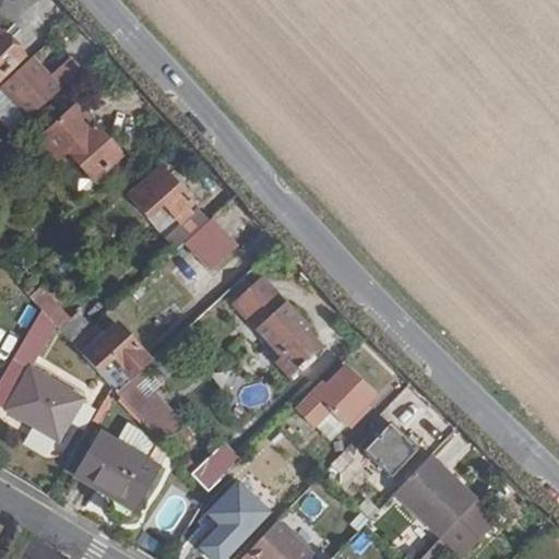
[(0,76),(24,55),(0,28),(0,76)]
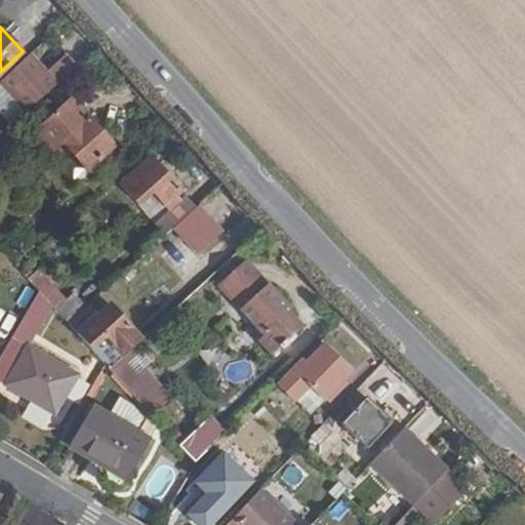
[(0,81),(27,112),(57,83),(48,72),(32,52),(0,81)]
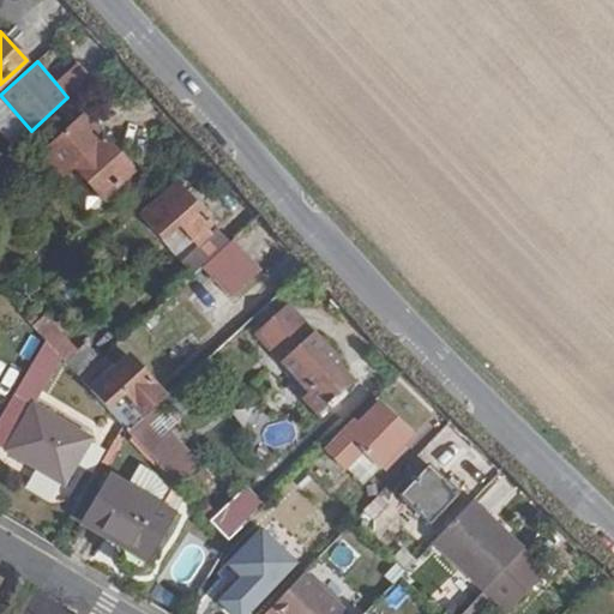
[(67,97),(90,78),(78,66),(56,84),(67,97)]
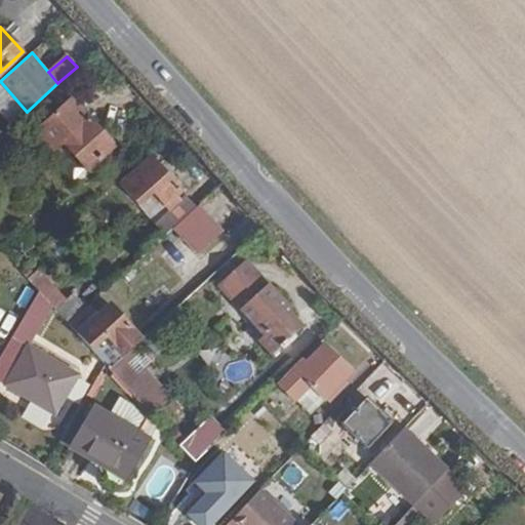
[(103,131),(73,96),(46,120),(87,167),(114,144),(110,139),(112,136),(106,129),(103,131)]
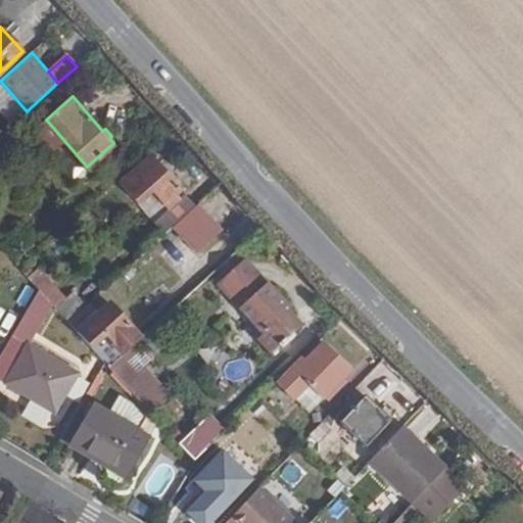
[(150,185),(169,208),(179,199),(175,195),(181,189),(152,156),(129,177),(141,191),(150,185)]
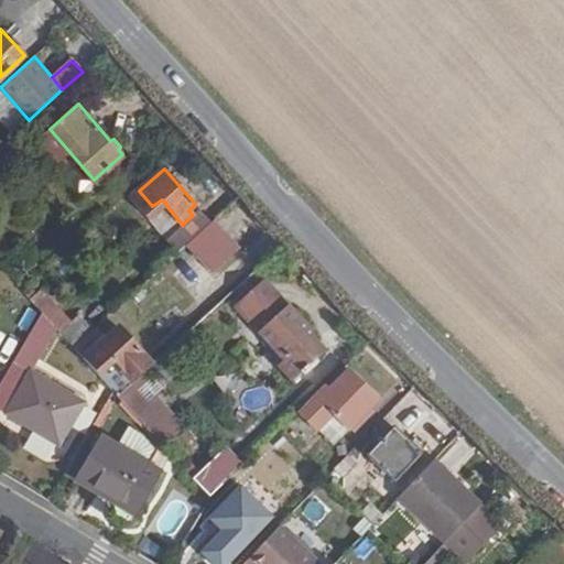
[(212,224),(199,209),(193,215),(182,225),(165,240),(177,253),(188,245),(212,224)]
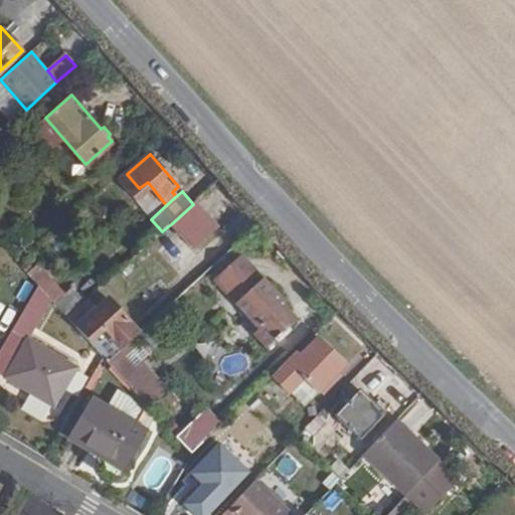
[(220,223),(199,199),(193,204),(172,223),(192,247),(220,223)]
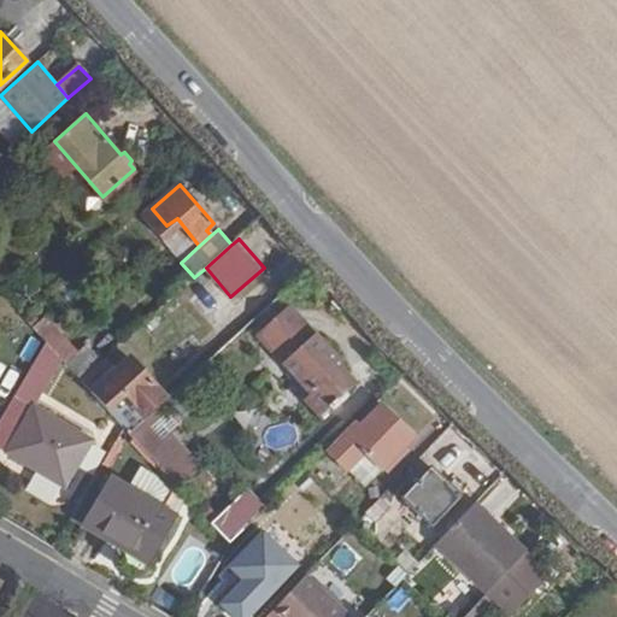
[(66,360),(82,378),(99,363),(90,353),(84,359),(53,323),(60,318),(54,310),(43,322),(39,317),(31,323),(50,342),(66,360)]
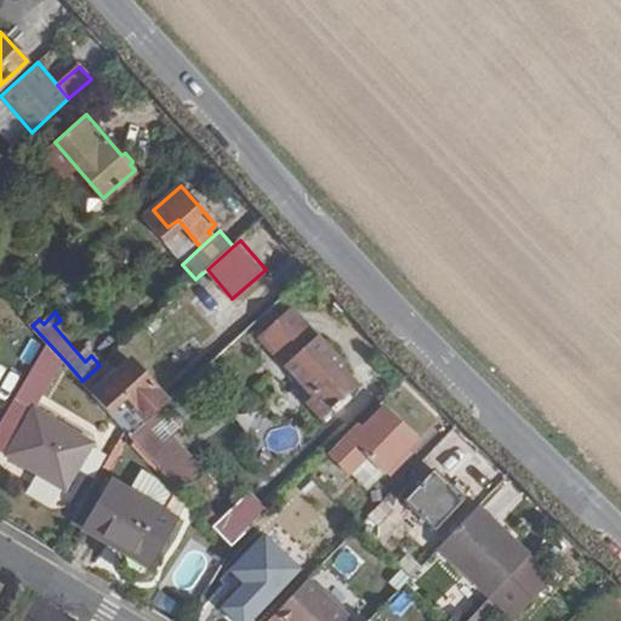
[(263,341),(284,364),(305,345),(308,347),(318,339),(294,313),(263,341)]
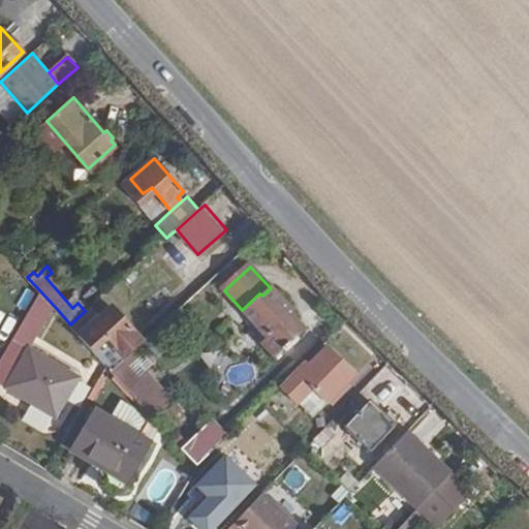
[(259,293),(242,310),(280,350),(304,330),(292,317),(294,315),(271,288),(262,296),(259,293)]
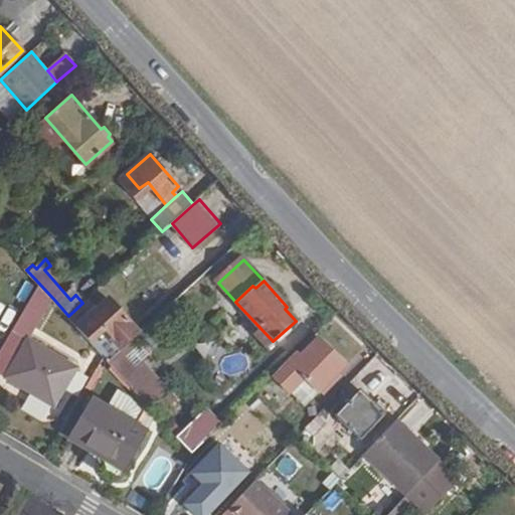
[(29,341),(55,301),(41,286),(0,352),(0,371),(55,405),(76,369),(29,341)]
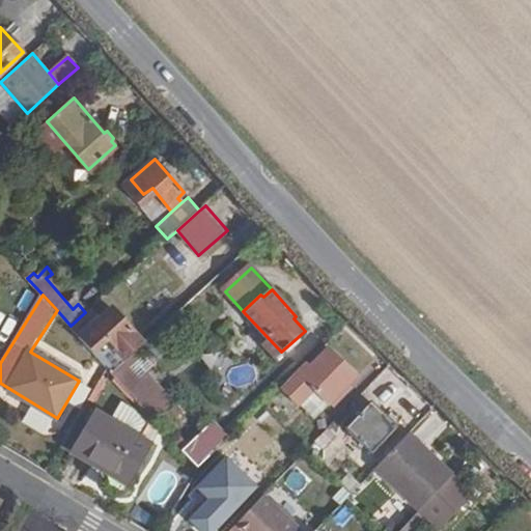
[(133,356),(145,344),(113,308),(81,338),(111,370),(113,372),(133,356)]
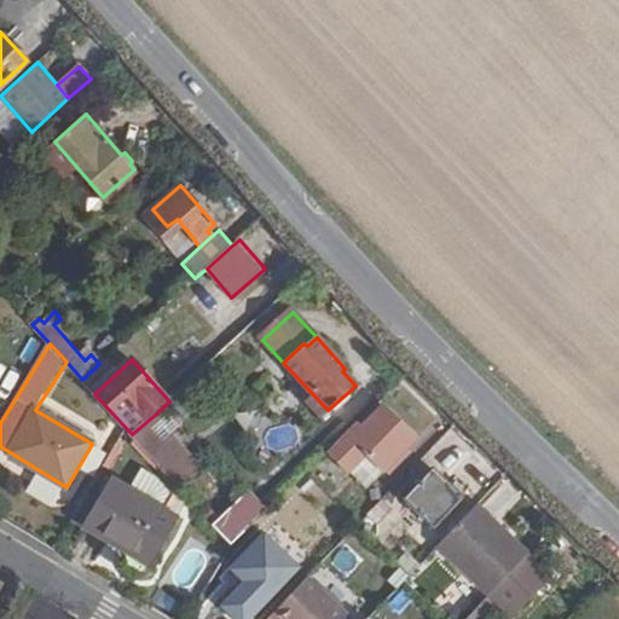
[(363,427),(359,422),(325,455),(345,473),(366,453),(382,470),(415,439),(385,408),(363,427)]
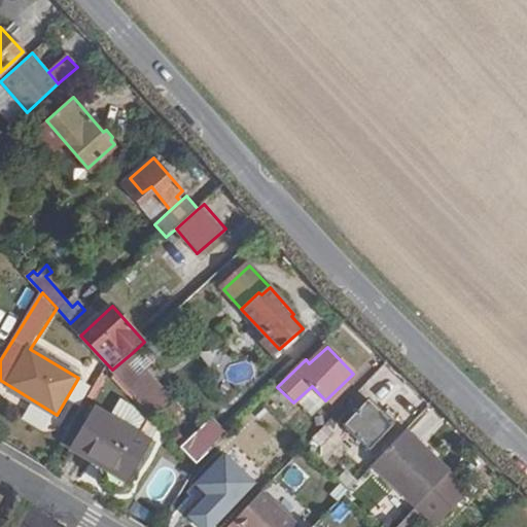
[(112,370),(155,419),(175,401),(132,353),(112,370)]
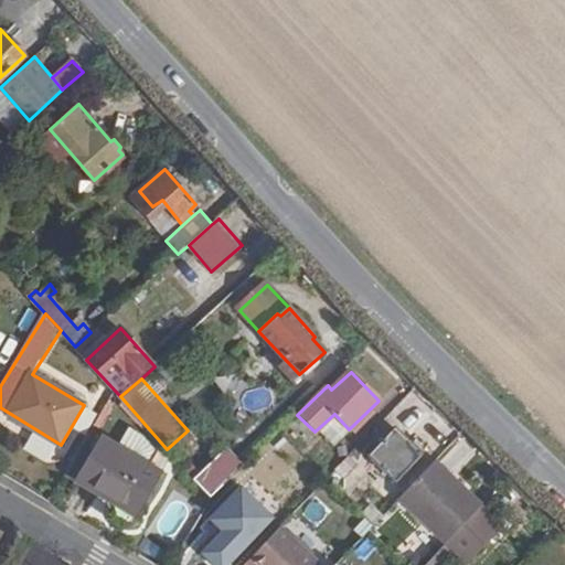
[(423,452),(395,425),(366,454),(396,480),(423,452)]
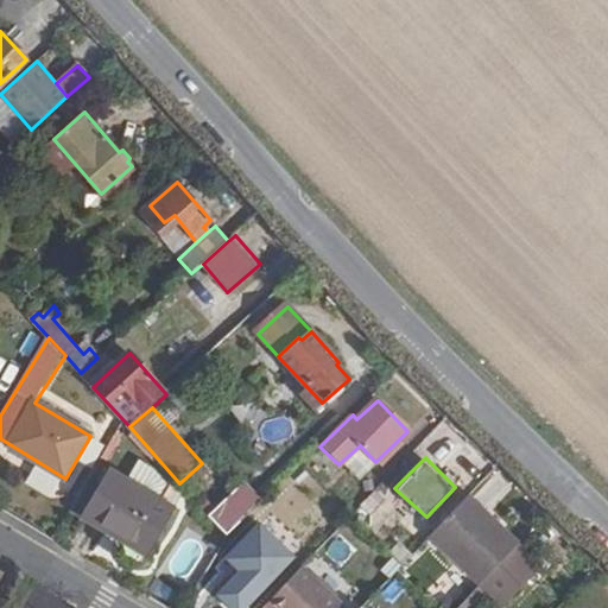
[(126,486),(112,477),(86,519),(106,531),(108,526),(149,550),(170,513),(157,505),(170,485),(157,469),(141,461),(126,486)]
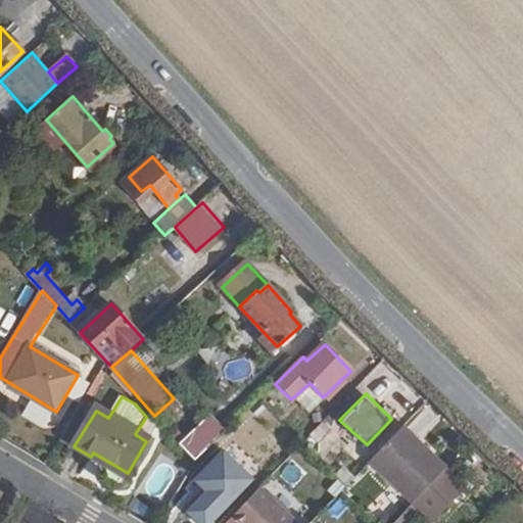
[(195,460),(226,431),(209,415),(180,442),(195,460)]
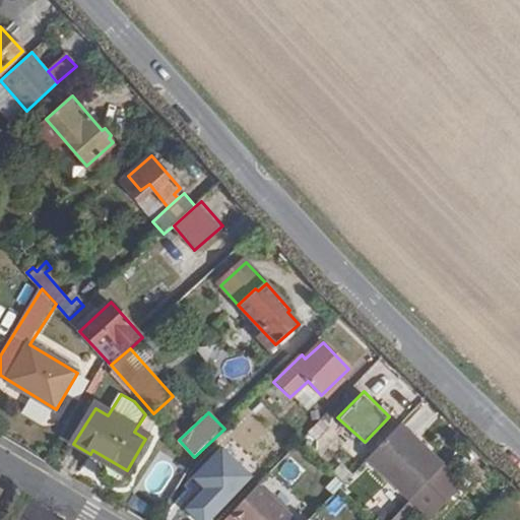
[(445,464),(448,461),(404,419),(374,453),(415,495),(445,464)]
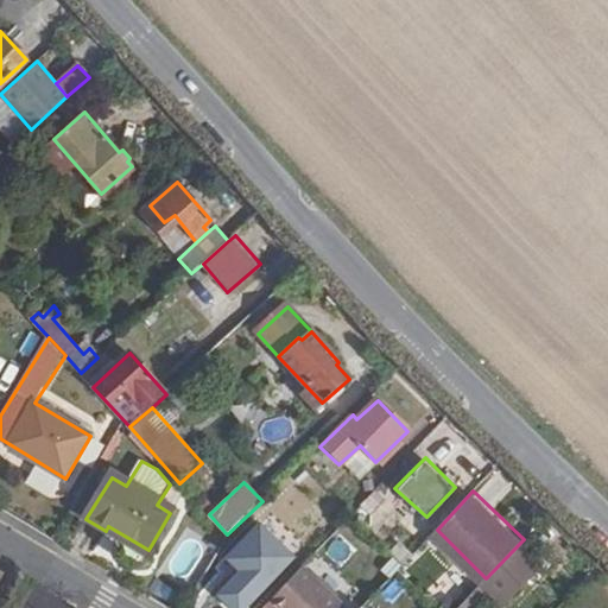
[(539,564),(520,543),(486,578),(506,600),(539,564)]
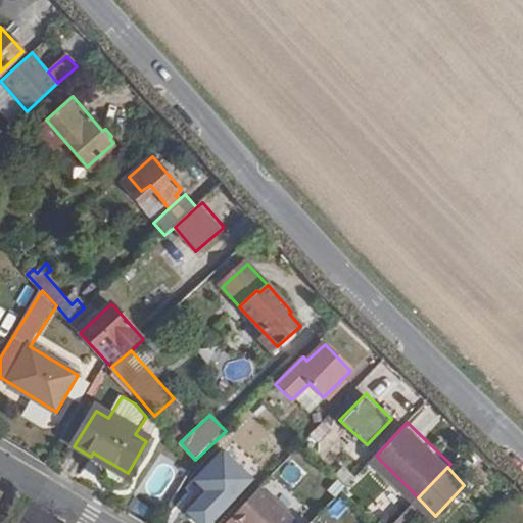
[(208,484),(188,472),(172,500),(192,511),(208,484)]
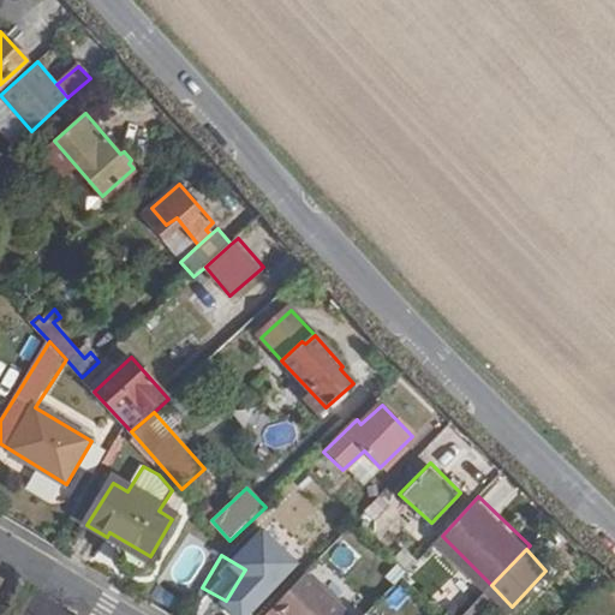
[(345,614),(347,614),(308,573),(270,611),(274,614),(345,614)]
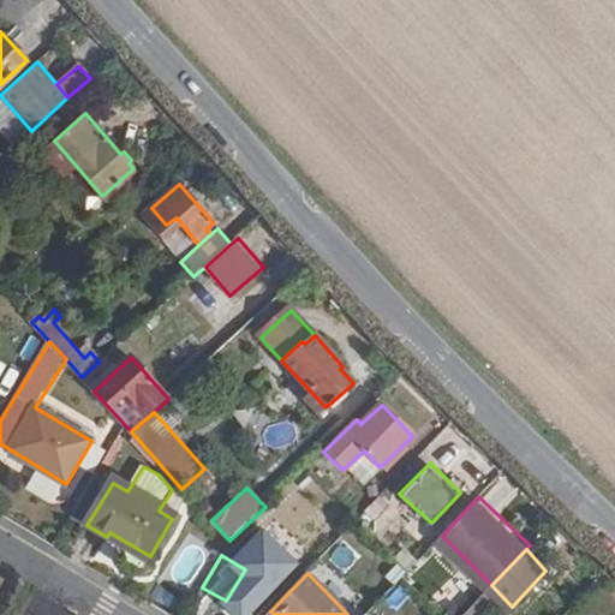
[(487,595),(454,614),(491,614),(497,611),(487,595)]
